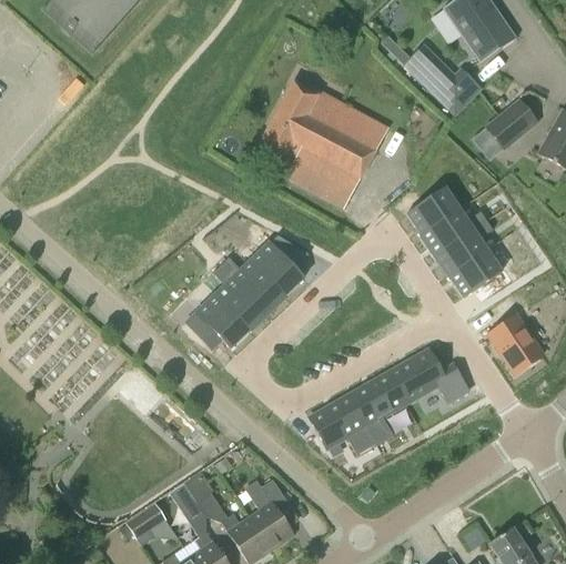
[(453,0),(443,7),(481,62),(517,37),(492,0),(453,0)]
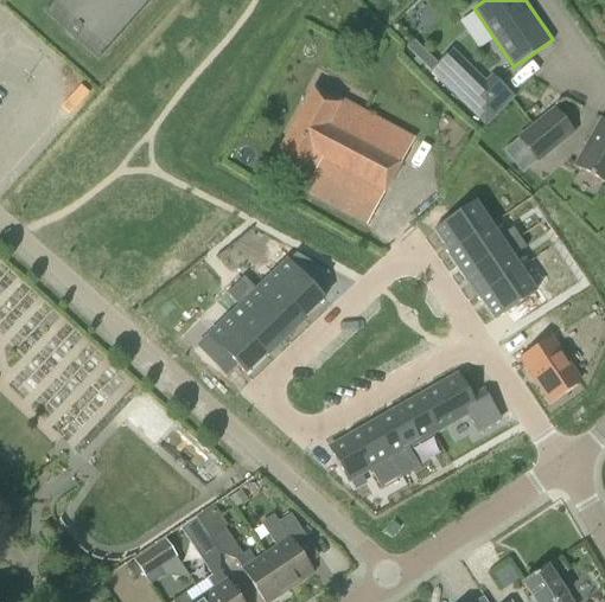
[(424,46),(415,38),(408,45),(416,53),(424,46)]
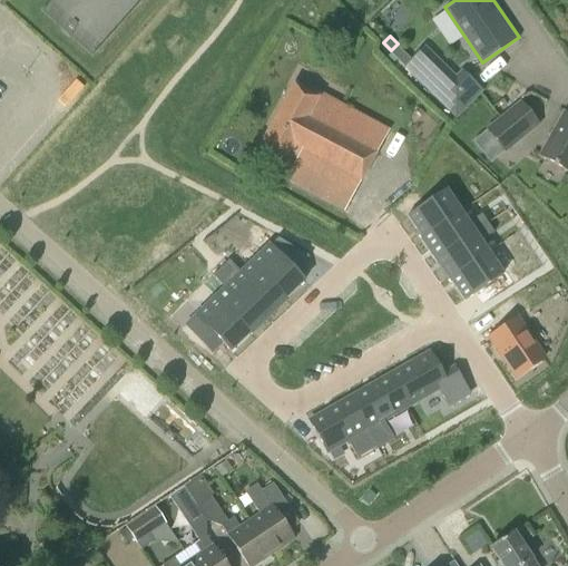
[(485,87),(463,67),(457,75),(434,54),(415,74),(458,115),(485,87)]
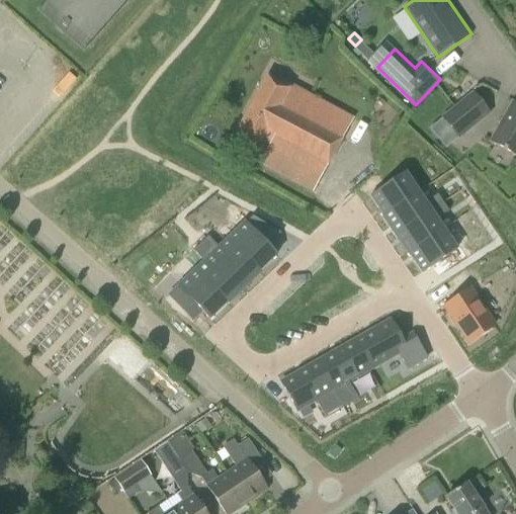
[(290,86),(268,74),(238,130),(261,142),(262,139),(324,173),(355,117),(292,82),(290,86)]
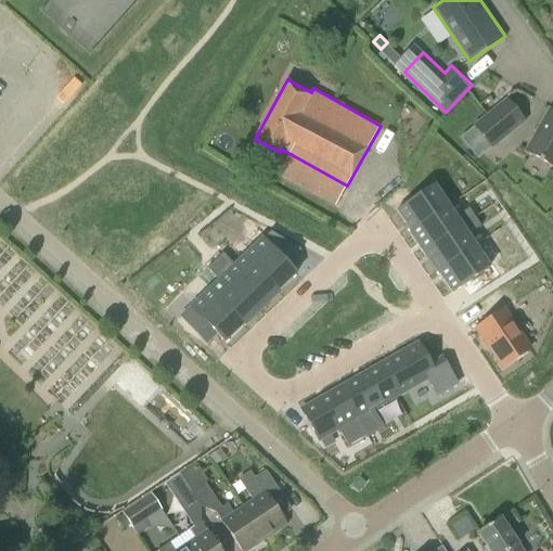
[(526,118),(509,97),(475,124),(492,145),(526,118)]
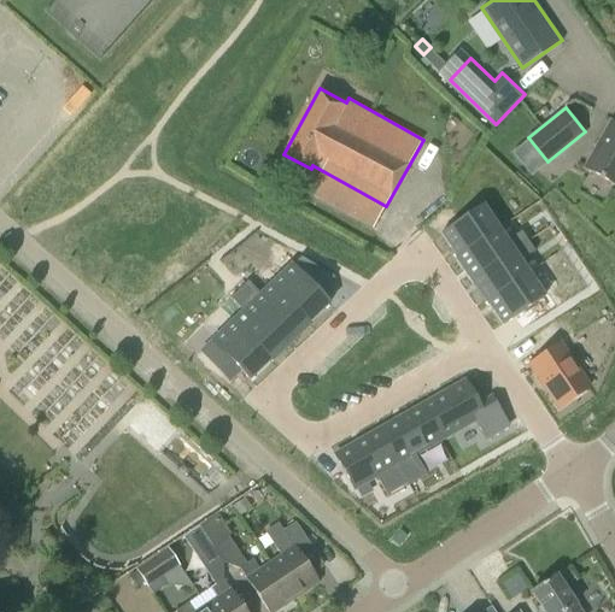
[(614,118),(613,117),(585,166),(614,182),(614,118)]
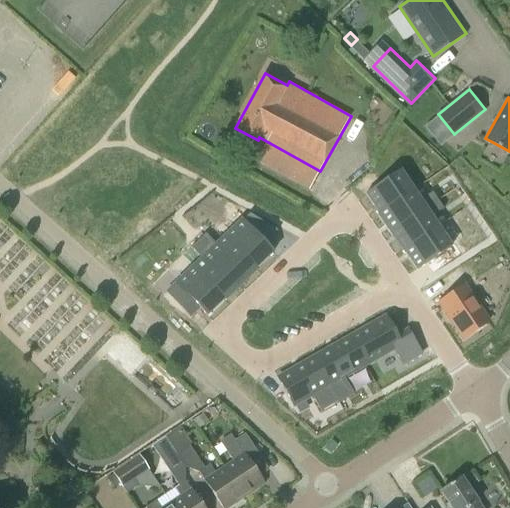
[(380,182),(370,189),(384,209),(417,186),(395,155),(372,170),(380,182)]
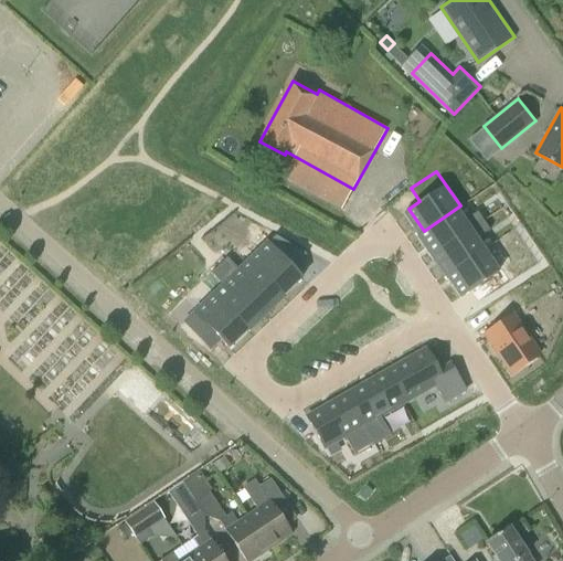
[(460,205),(424,231),(437,251),(474,226),(460,205)]
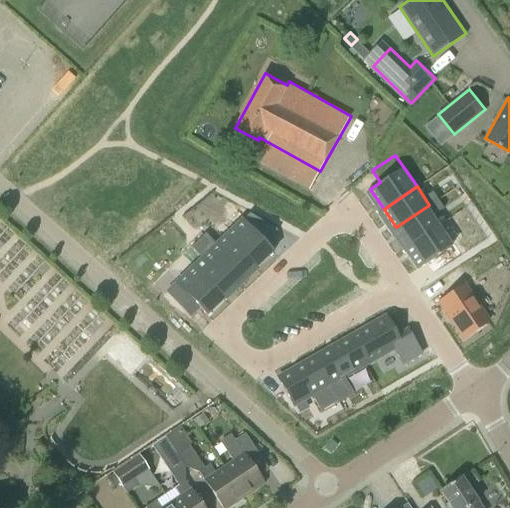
[(429,205),(396,227),(408,245),(441,223),(429,205)]
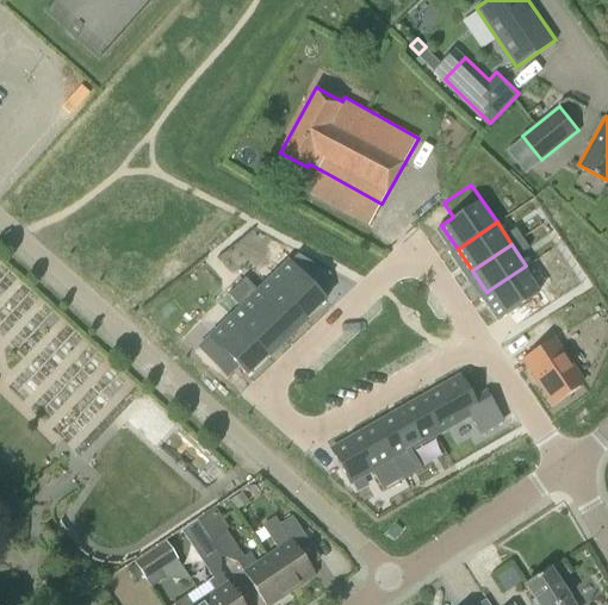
[(287,256),(266,275),(306,317),(327,297),(311,281),(327,266),(296,248),(287,256)]
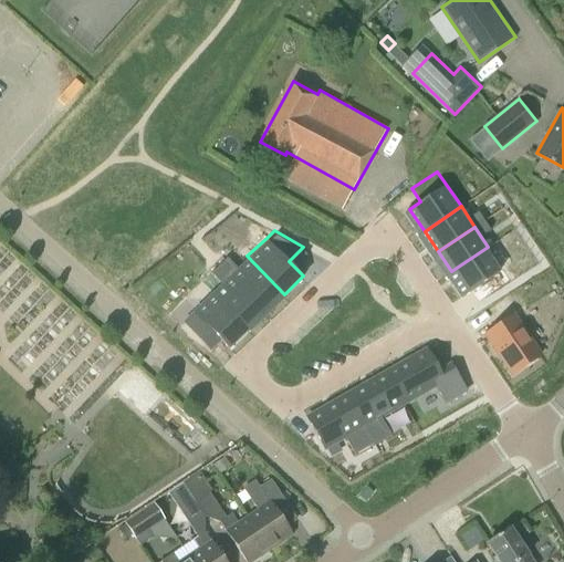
[(488,247),(451,271),(467,293),(478,285),(483,295),(514,276),(508,266),(503,269),(488,247)]
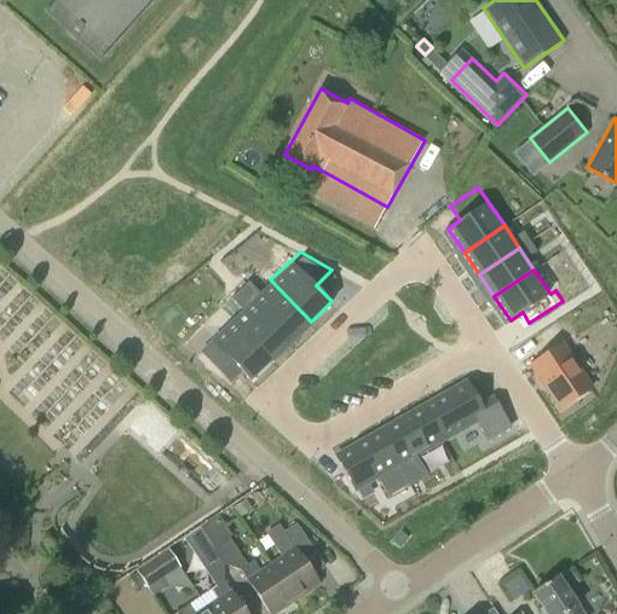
[(247,276),(237,284),(251,297),(292,340),(311,322),(270,279),(260,290),(247,276)]
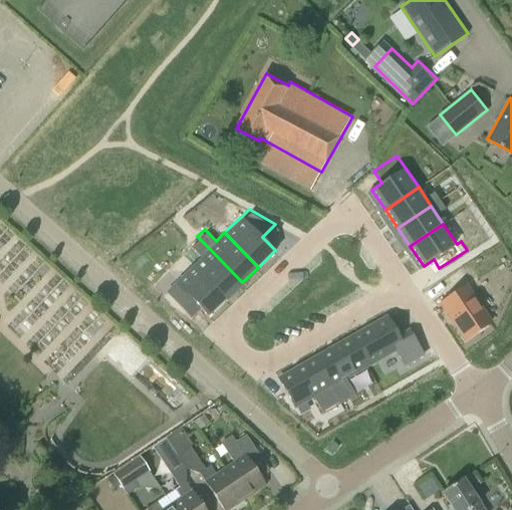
[(208,247),(193,263),(226,297),(242,282),(208,247)]
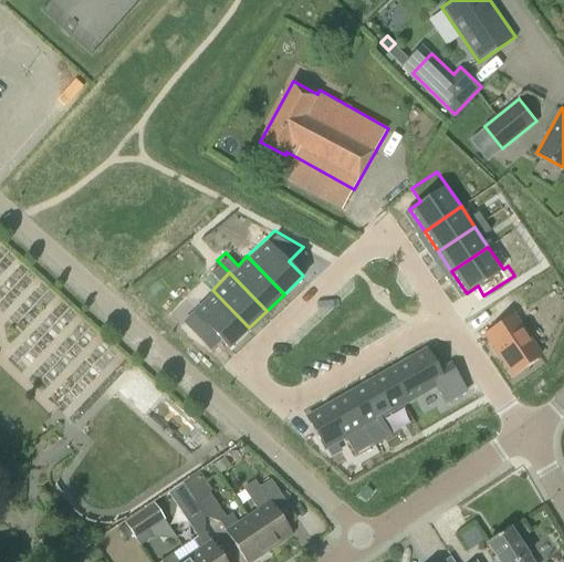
[(192,308),(183,318),(208,343),(218,333),(230,346),(249,328),(212,290),(192,308)]
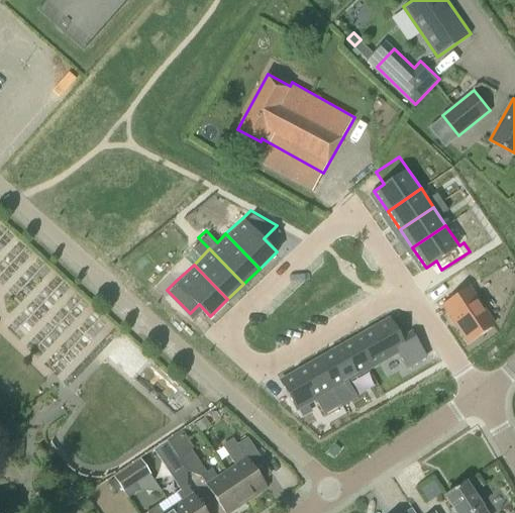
[(472,288),(446,305),(471,340),(496,323),(472,288)]
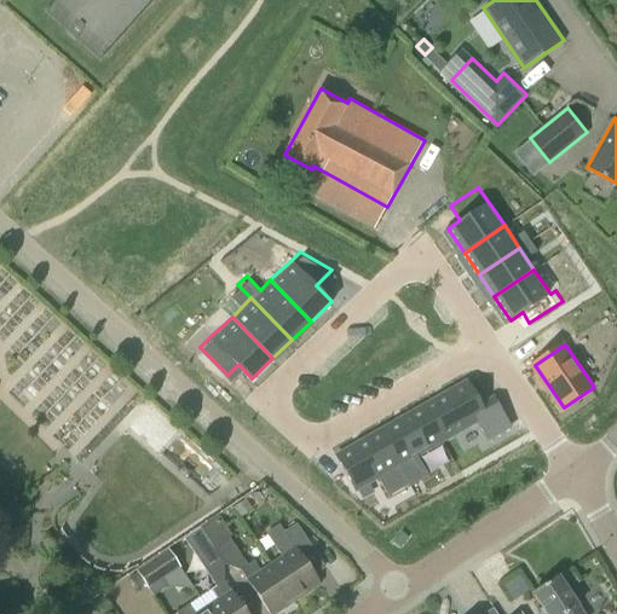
[(468,380),(424,405),(443,439),(478,418),(495,450),(518,436),(495,395),(482,404),(468,380)]
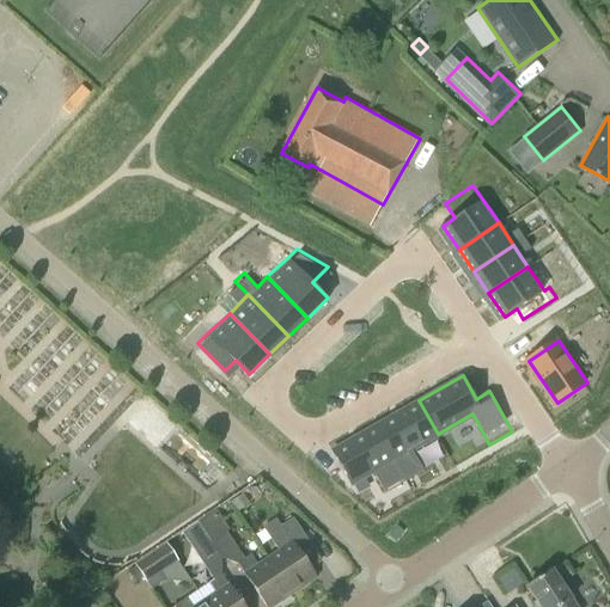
[(419,400),(376,424),(407,478),(426,467),(414,447),(438,434),(419,400)]
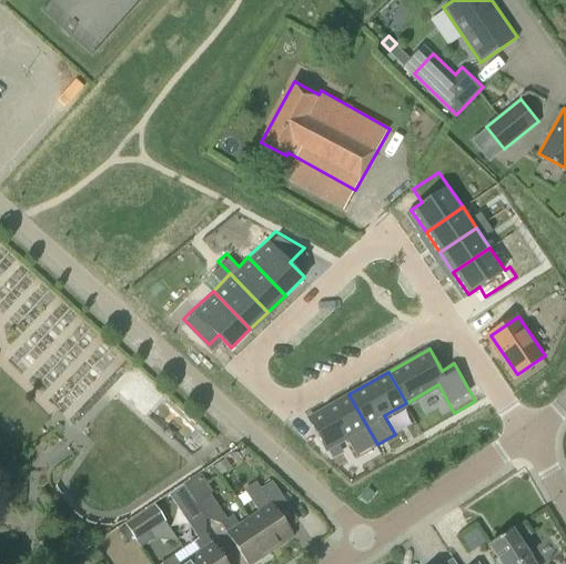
[(161,396),(137,373),(119,391),(129,400),(131,398),(137,403),(134,405),(143,414),(161,396)]
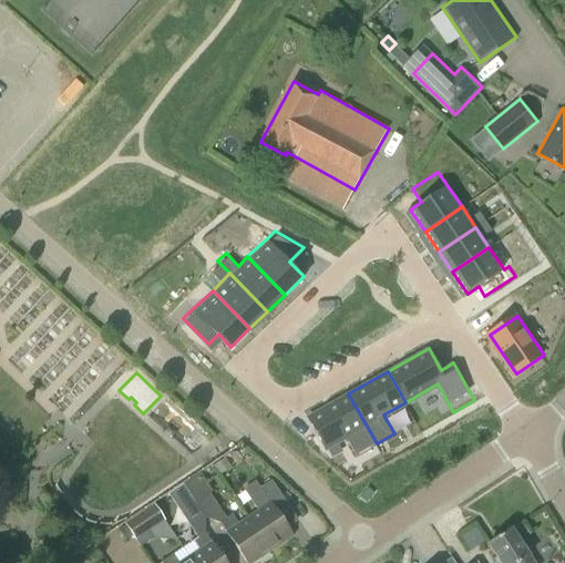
[(348,393),(309,416),(327,447),(347,434),(358,454),(377,443),(348,393)]
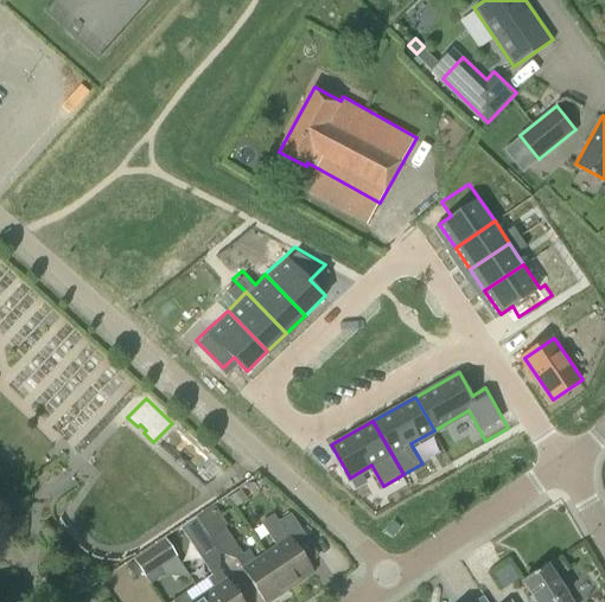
[(236,505),(248,497),(242,487),(229,495),(236,505)]
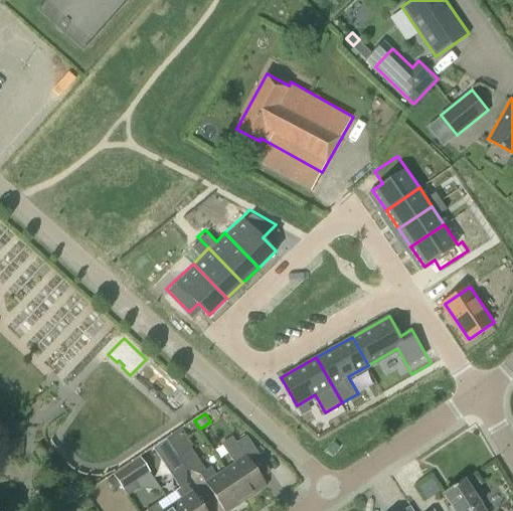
[(183,428),(167,438),(177,453),(190,444),(192,443),(183,428)]
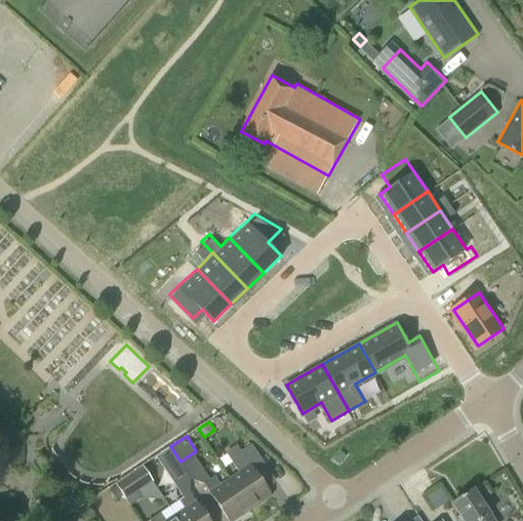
[(231,478),(252,509),(273,494),(256,470),(267,464),(251,442),(241,449),(245,454),(234,462),(241,471),(231,478)]
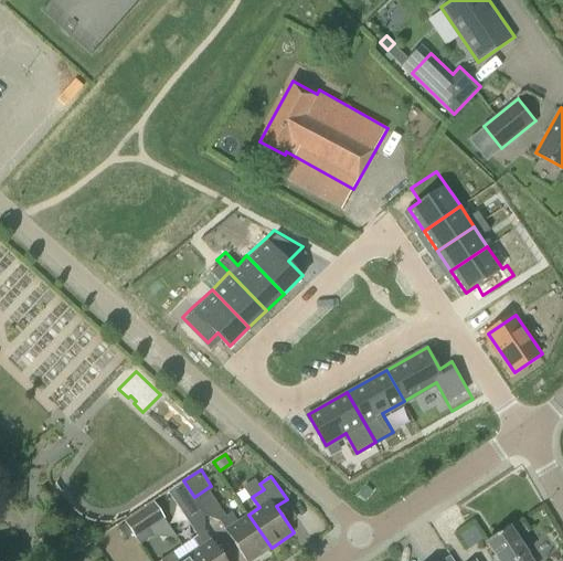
[(170,489),(180,506),(194,497),(183,480),(170,489)]
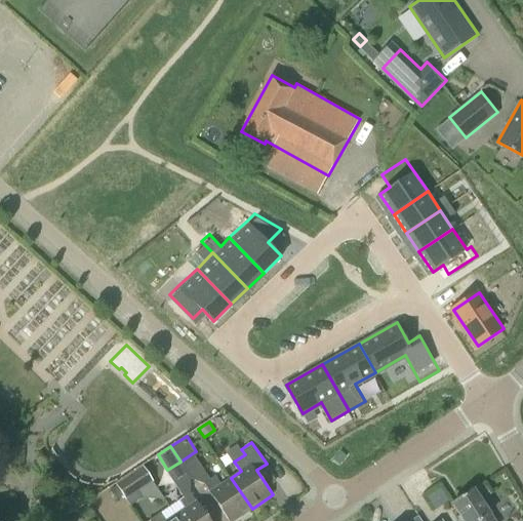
[(144,465),(118,483),(124,493),(131,504),(143,495),(137,489),(154,479),(144,465)]
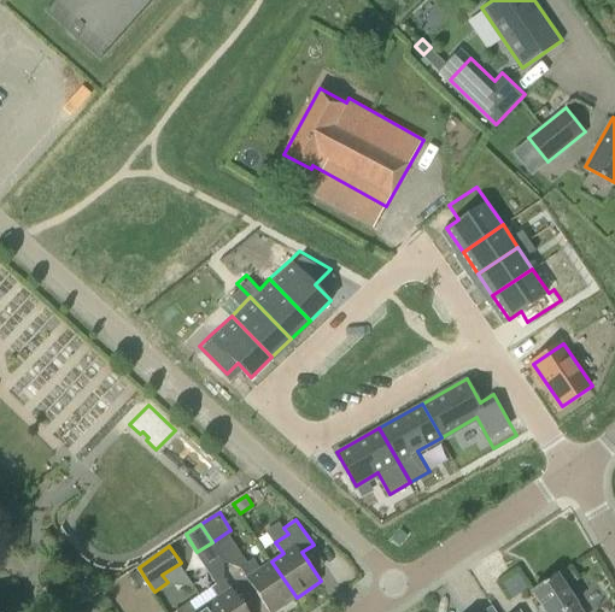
[(247,560),(240,565),(249,577),(271,611),(274,611),(297,598),(271,562),(262,569),(253,557),(247,560)]
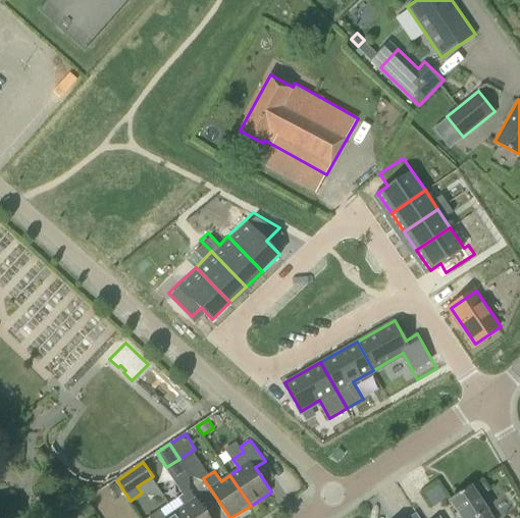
[(434,504),(451,493),(440,478),(424,489),(434,504)]
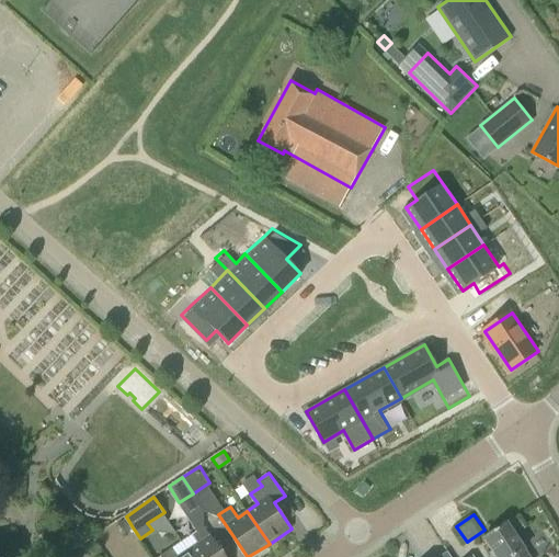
[(531,556),(508,522),(485,537),(493,552),(492,553),(493,556),(531,556)]
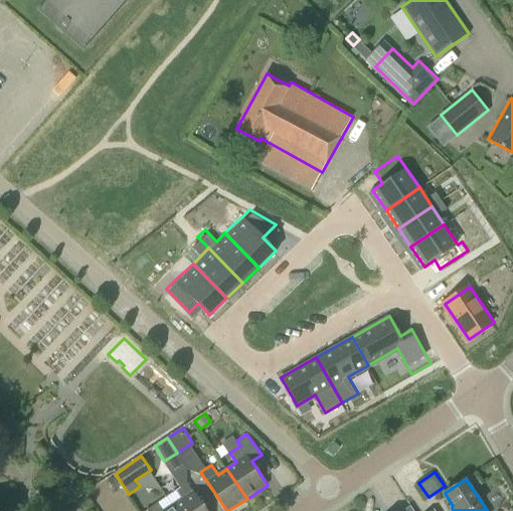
[(182,498),(174,504),(178,510),(206,510),(193,491),(187,481),(181,485),(176,488),(182,498)]
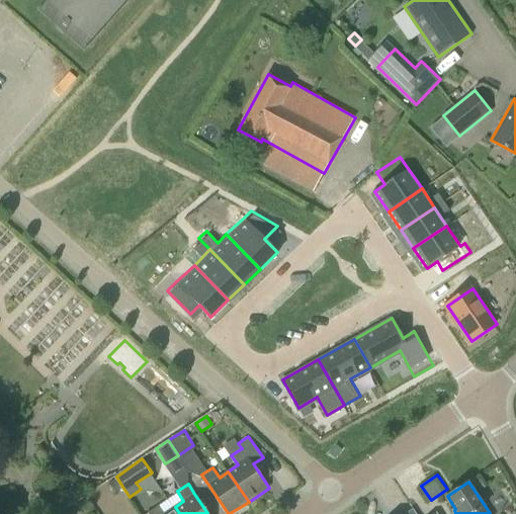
[(179,513),(175,507),(166,513),(159,504),(149,511),(150,513),(179,513)]
